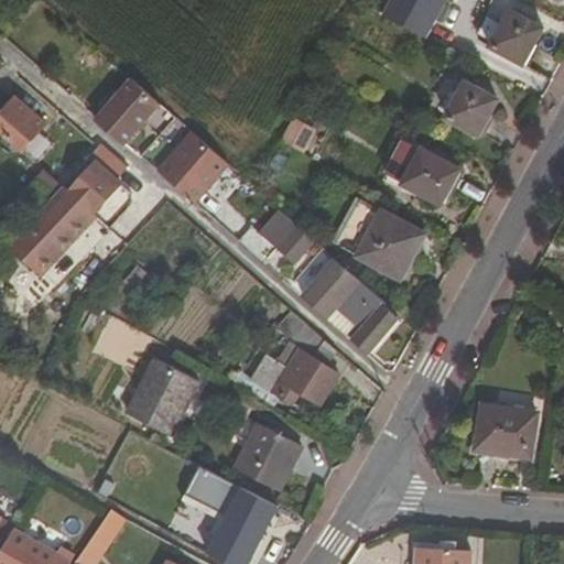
[(510,11),(490,47),(523,66),(544,30),(510,11)]
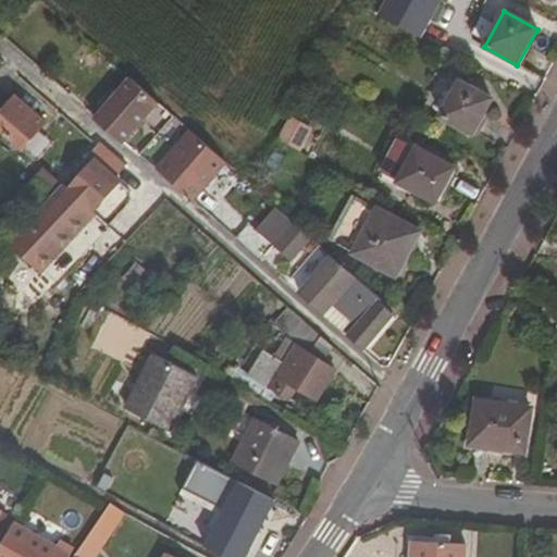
[(93,120),(123,146),(125,144),(160,104),(130,78),(93,120)]
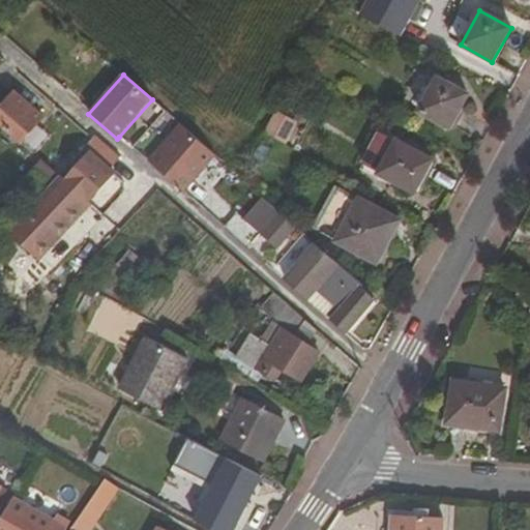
[(449,130),(470,94),(438,77),(418,113),(449,130)]
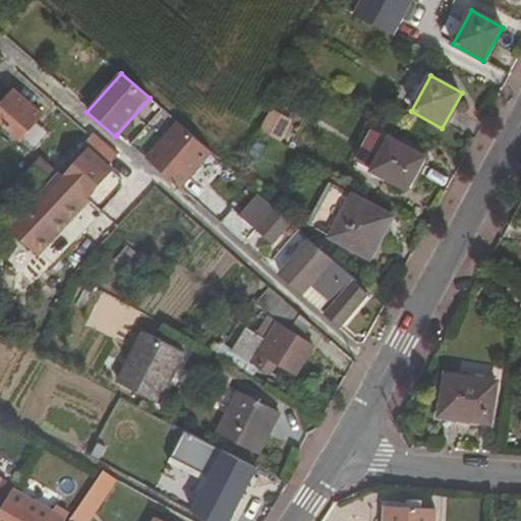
[(0,122),(20,140),(43,116),(15,92),(0,108),(0,122)]
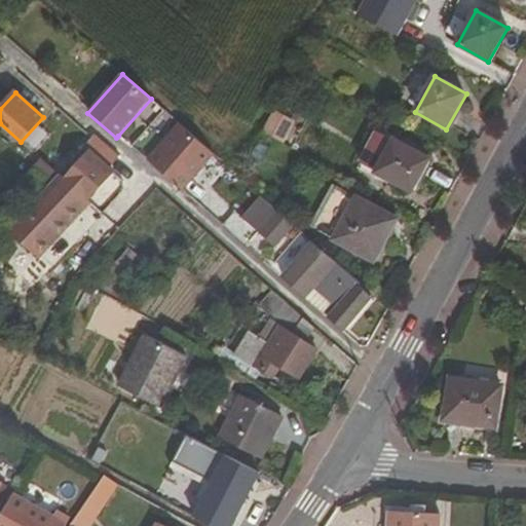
[(261,133),(279,143),(290,123),(271,113),(261,133)]
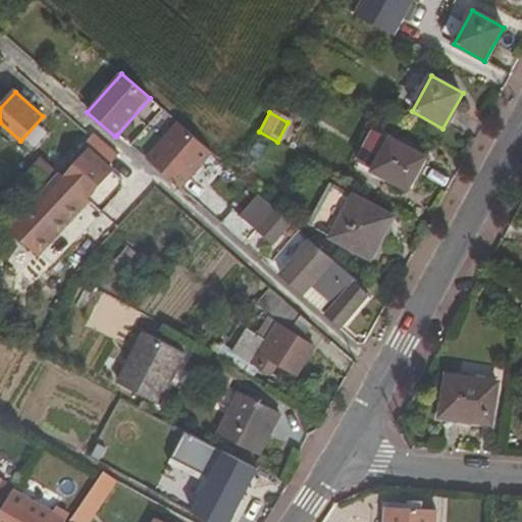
[(213,154),(178,123),(147,160),(181,191),(213,154)]
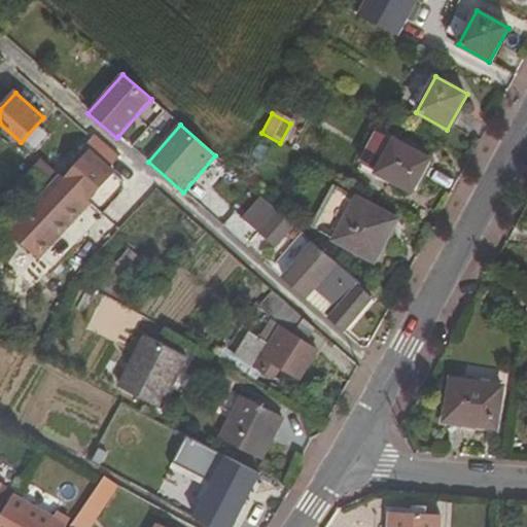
[(381,175),(413,192),(431,160),(395,140),(378,132),(369,148),(386,157),(377,173),(381,175)]
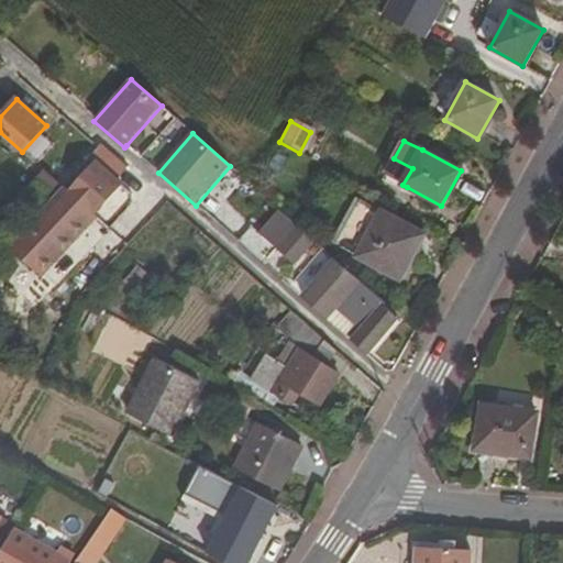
[(8,253),(41,282),(97,217),(95,216),(122,185),(97,164),(72,194),(65,188),(8,253)]
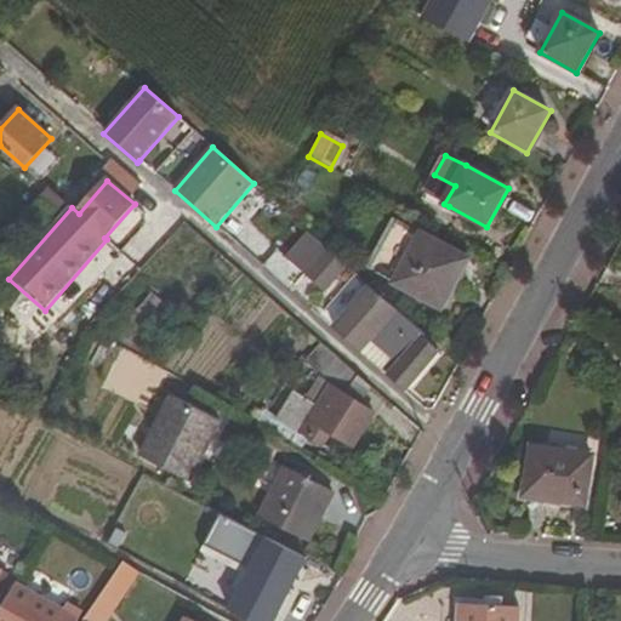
[(40,238),(69,206),(50,188),(21,221),(40,238)]
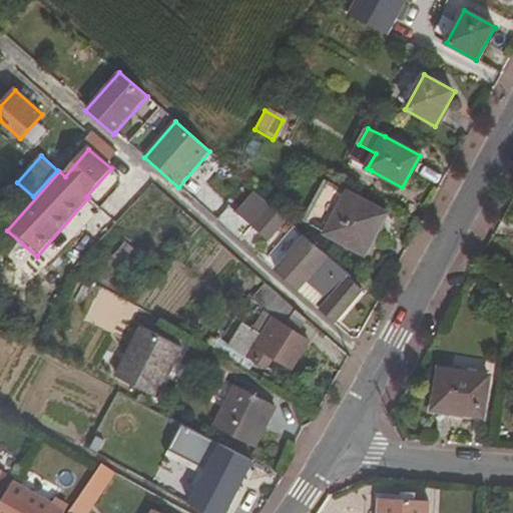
[(366,255),(388,215),(329,182),(307,222),(366,255)]
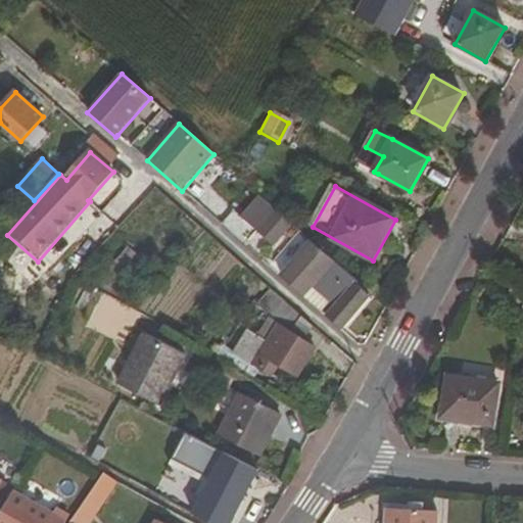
[(259,196),(241,218),(256,231),(257,230),(275,209),(259,196)]
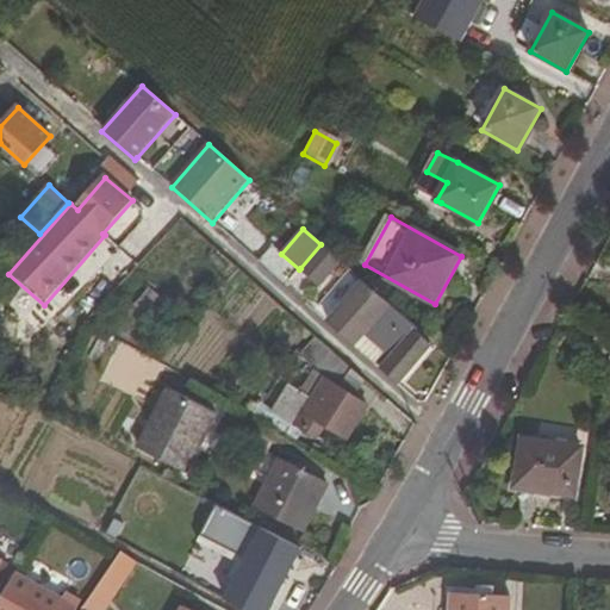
[(300,268),(319,285),(341,261),(322,244),(321,244),(300,268)]
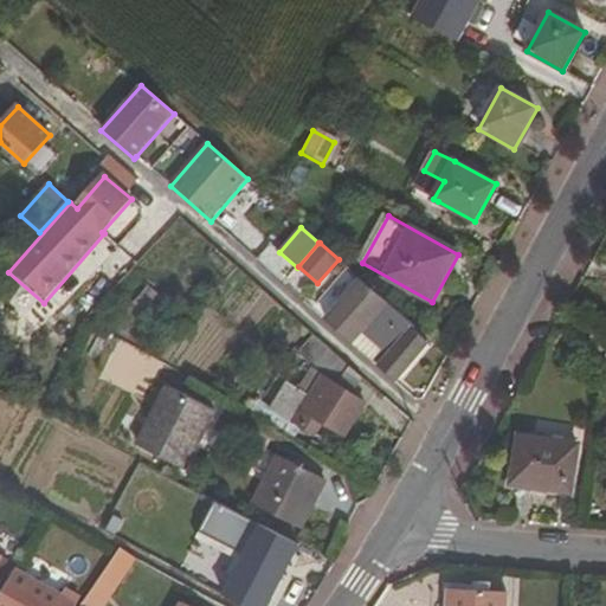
[(432,341),(362,279),(326,322),(395,384),(432,341)]
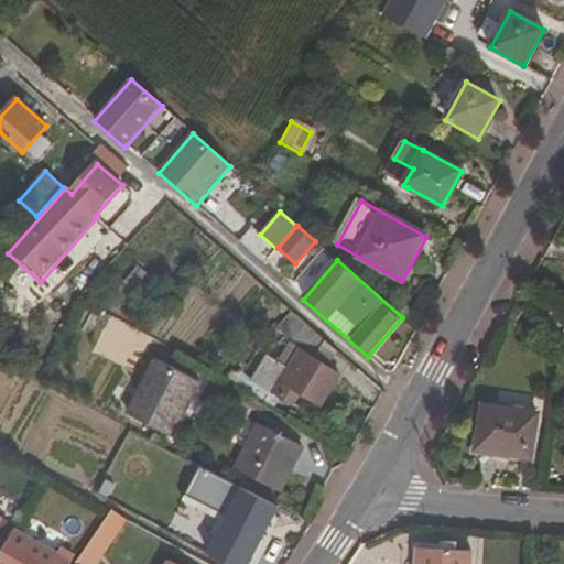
[(123,282),(138,294),(152,275),(138,264),(123,282)]
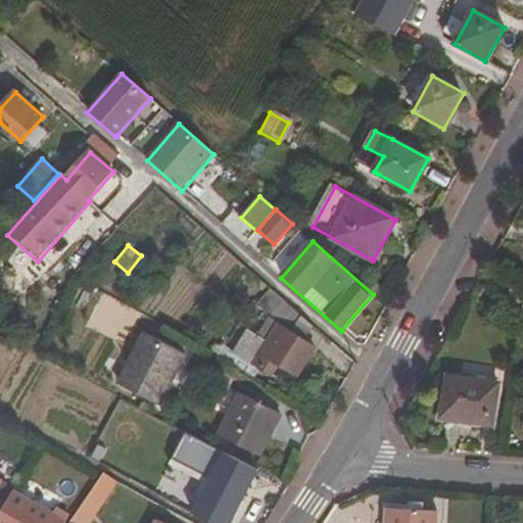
[(315,326),(298,312),(272,289),(257,304),(280,325),(303,339),(315,326)]
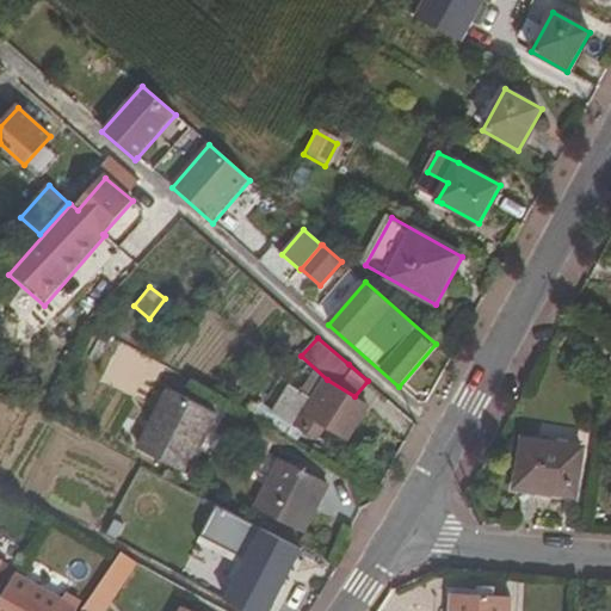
[(121,343),(103,377),(133,392),(150,358),(121,343)]
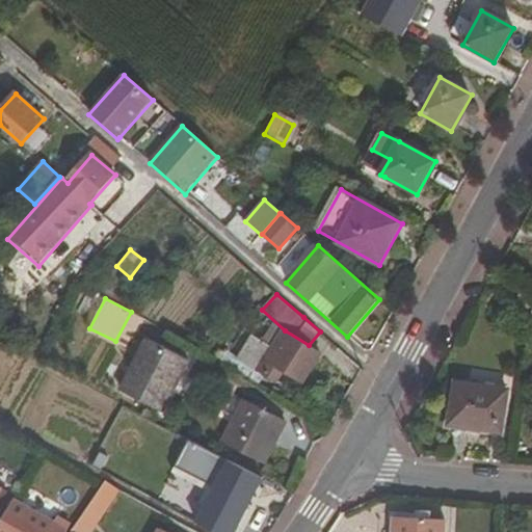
[(277,384),(286,372),(302,384),(323,354),(309,345),(285,330),(273,347),(257,337),(240,361),(265,376),(277,384)]
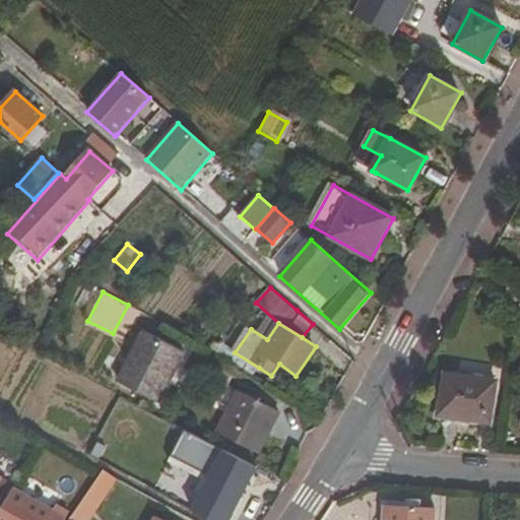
[(159,403),(185,353),(143,332),(118,382),(159,403)]
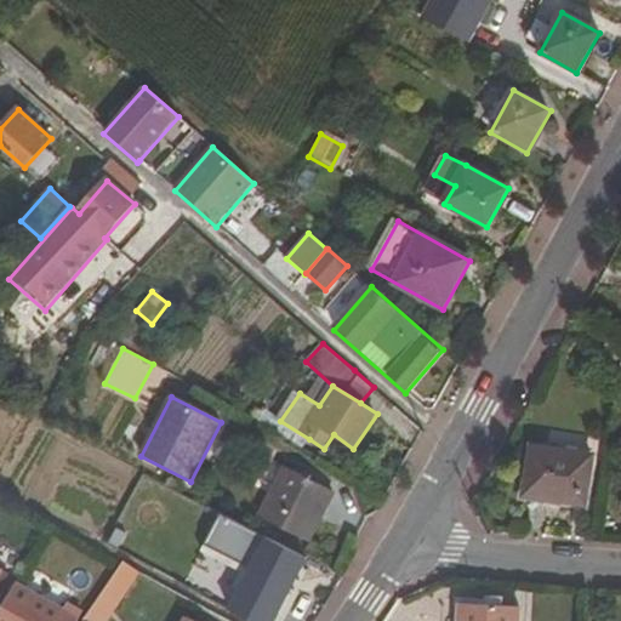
[(273,432),(305,449),(309,439),(280,421),(273,432)]
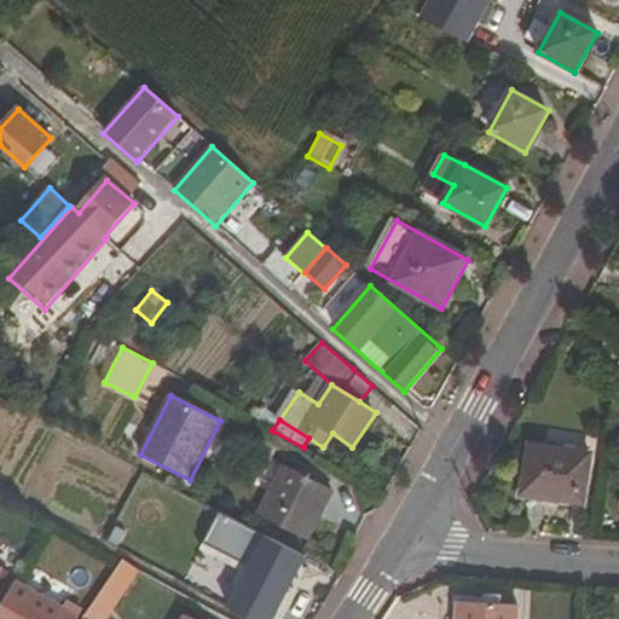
[(522,496),(584,504),(591,455),(530,445),(522,496)]
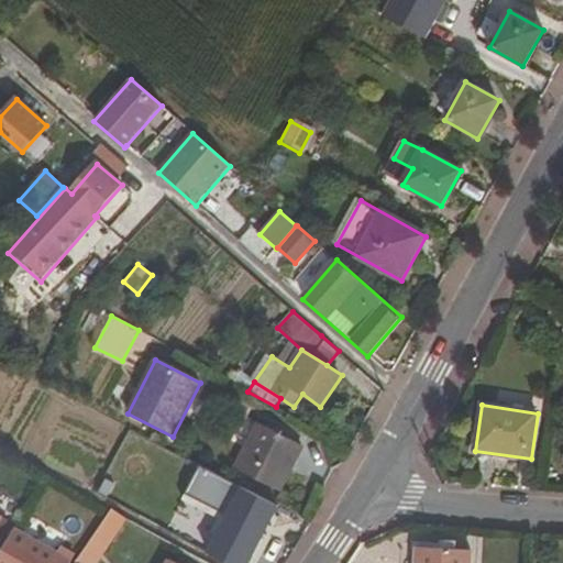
[(280,490),(302,445),(258,423),(235,468),(280,490)]
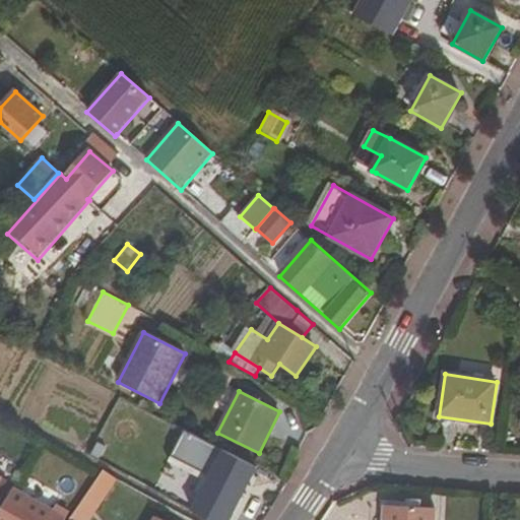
[(242,457),(210,441),(193,474),(195,476),(189,488),(217,501),(239,463),(242,457)]
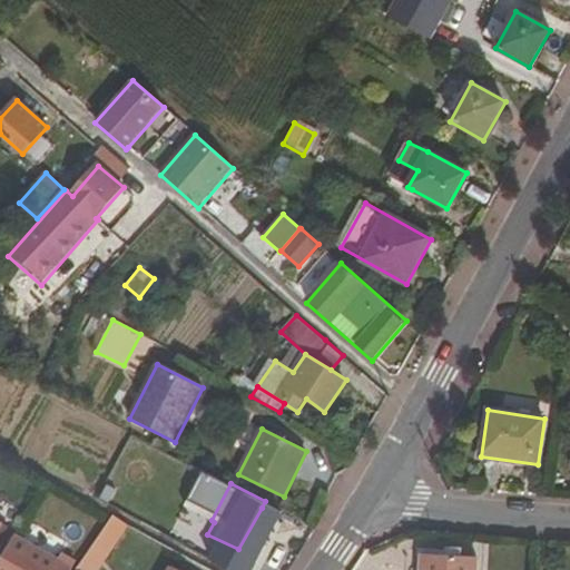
[(284,511),(265,501),(262,508),(279,518),(284,511)]
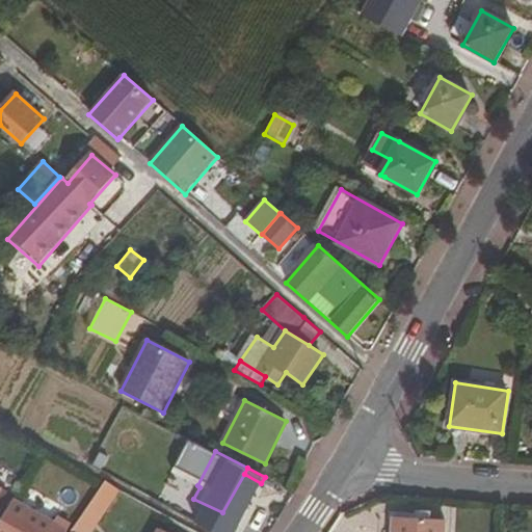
[(248,522),(242,517),(261,483),(244,474),(222,512),(220,516),(243,530),(248,522)]
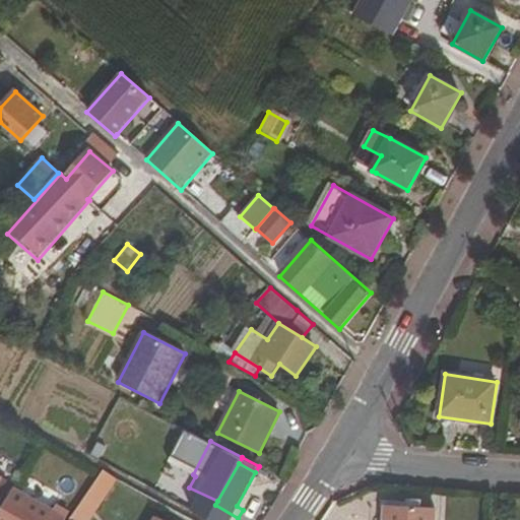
[(68,519),(89,519),(118,478),(104,470),(68,519)]
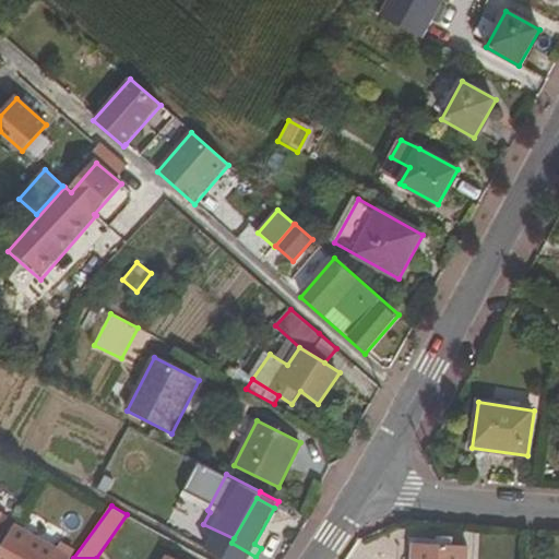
[(56,540),(60,531),(30,515),(24,525),(56,540)]
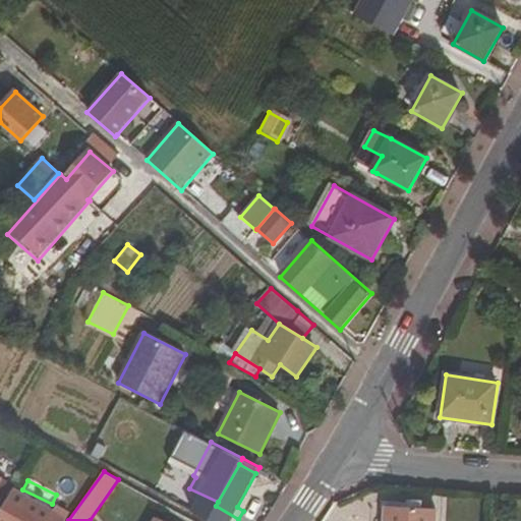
[(0,520),(47,520),(53,511),(12,487),(0,510),(0,520)]
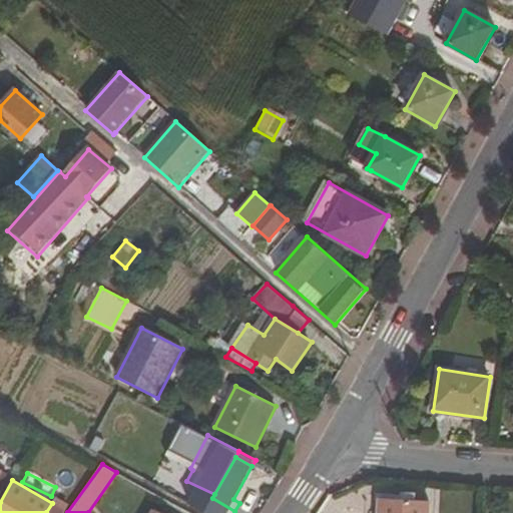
[(379,512),(429,512),(430,502),(380,499),(379,512)]
